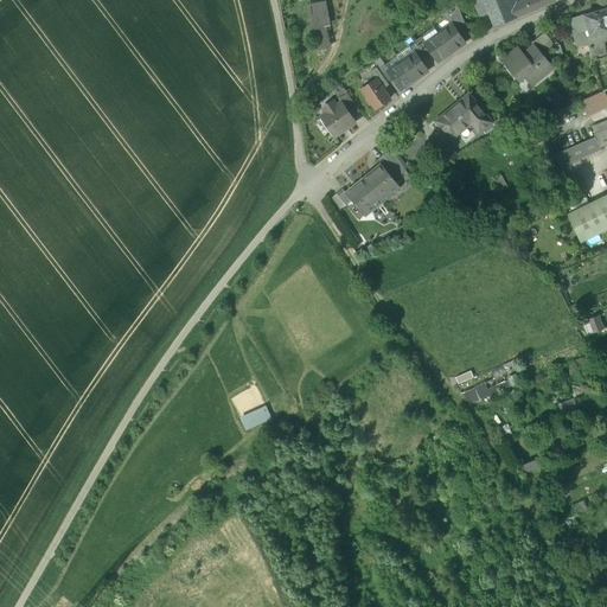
[(332,46),(321,0),(320,0),(304,4),(313,50),(332,46)]
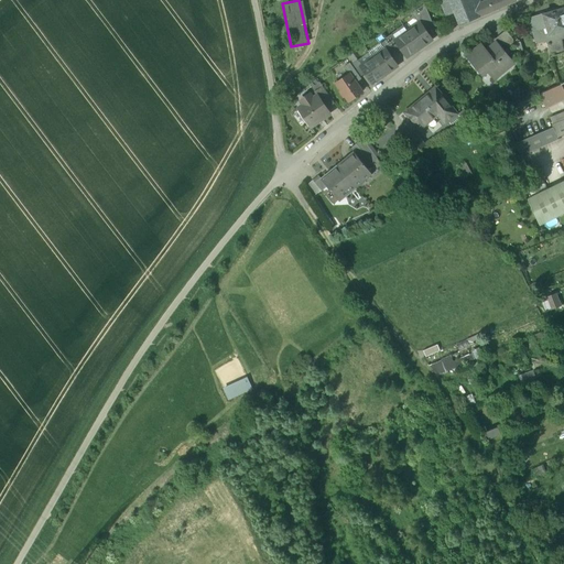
[(454,12),(448,0),(440,0),(446,15),(454,12)]
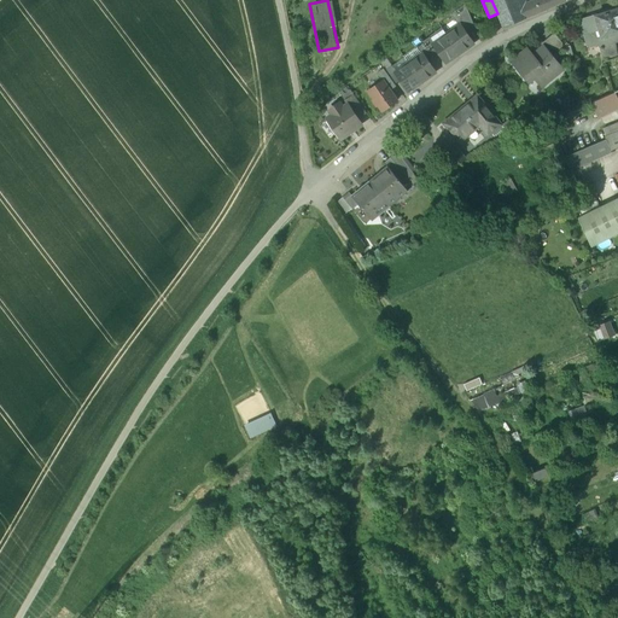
[(519,6),(517,0),(491,0),(497,13),(503,28),(525,19),(519,6)]
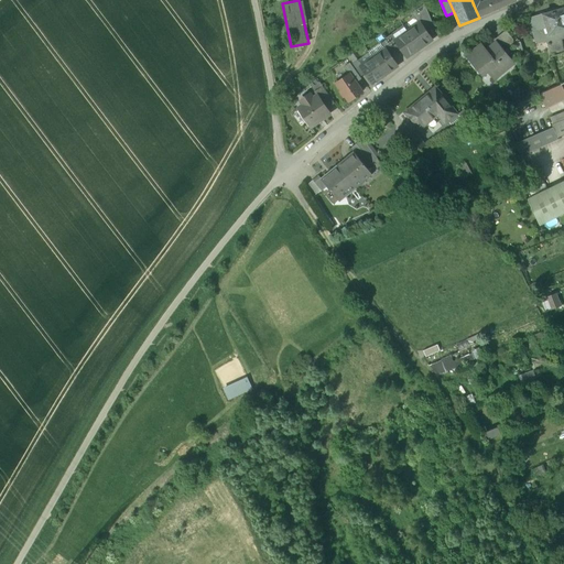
[(507,0),(488,0),(474,6),(479,18),(509,4),(507,0)]
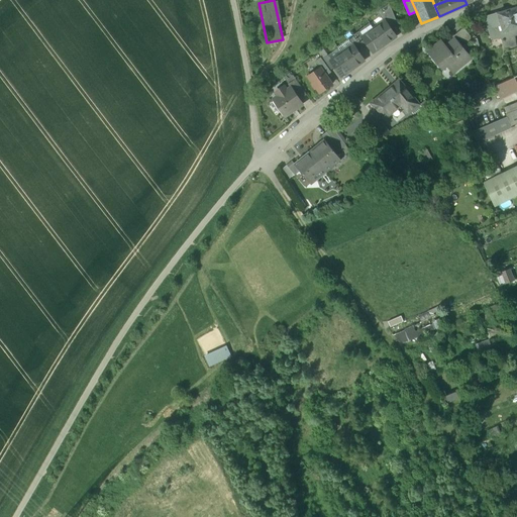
[(389,4),(377,12),(384,22),(385,21),(388,26),(396,20),(389,4)]
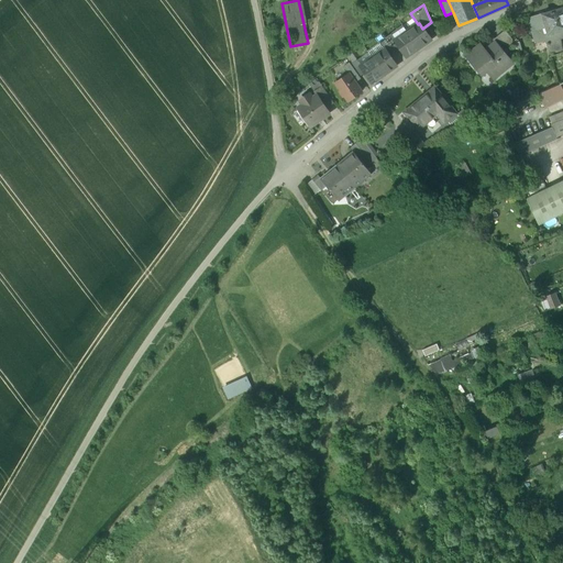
[(549,12),(528,19),(534,40),(545,36),(547,41),(545,41),(549,52),(562,51),(561,42),(560,39),(558,32),(562,30),(562,8),(555,11),(555,10),(549,12)]
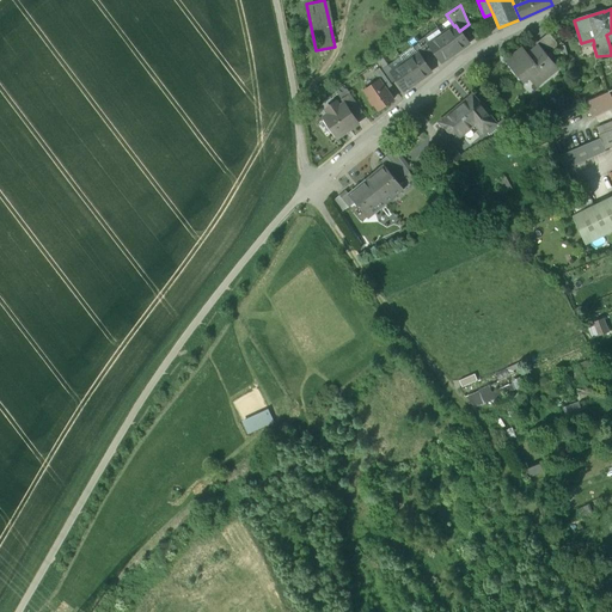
[(459,31),(456,25),(454,26),(442,35),(456,54),(469,44),(459,31)]
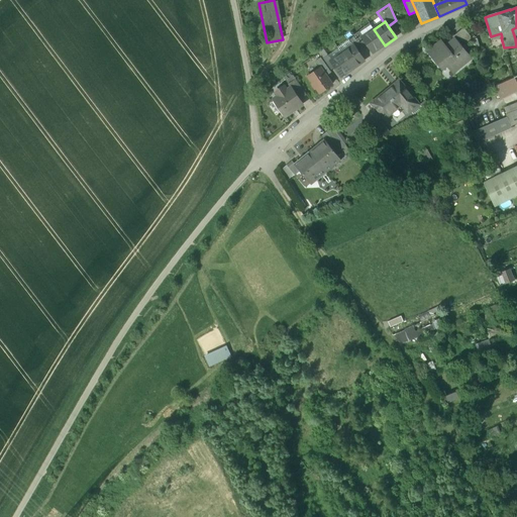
[(471,36),(463,28),(452,37),(454,39),(455,38),(461,46),(471,39),(471,36)]
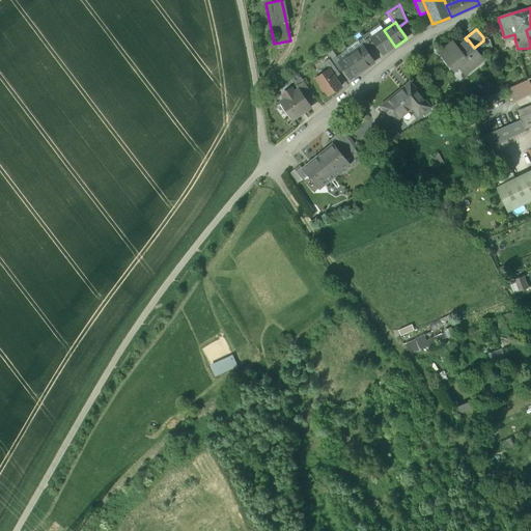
[(395,47),(384,30),(372,37),(372,38),(376,45),(383,55),(395,47)]
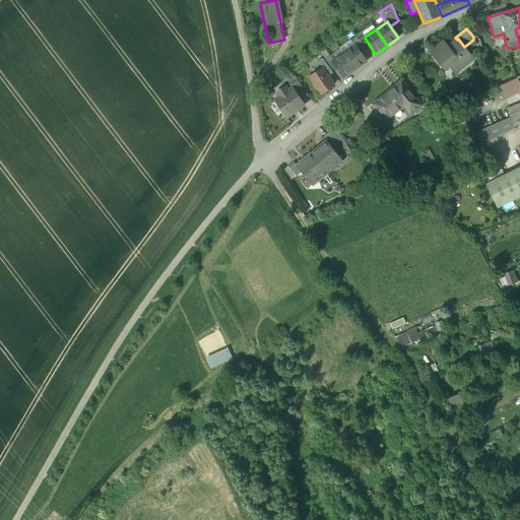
[(365,37),(362,31),(355,36),(356,37),(364,48),(369,44),(365,38),(365,37)]
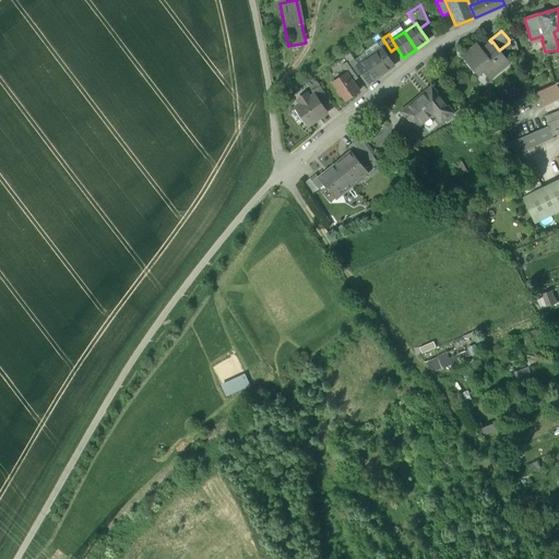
[(391,51),(383,39),(377,44),(381,50),(382,49),(387,56),(392,52),(391,51)]
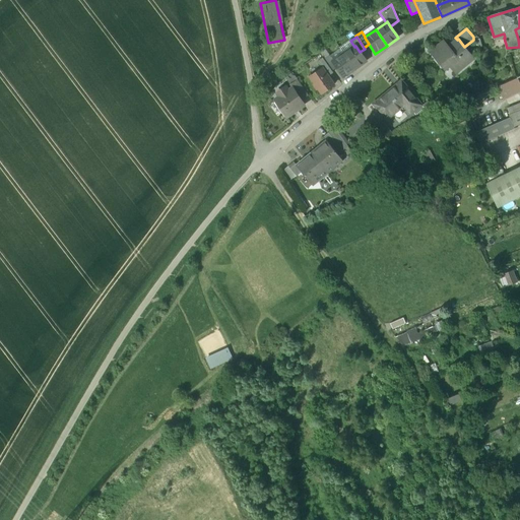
[(464,47),(458,39),(457,40),(448,47),(444,41),(430,53),(445,70),(449,66),(455,74),(474,59),(464,47)]
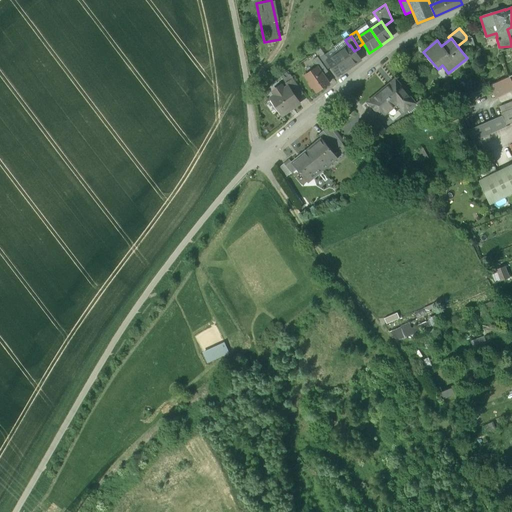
[(354,51),(350,45),(349,46),(338,53),(349,68),(360,61),(354,51)]
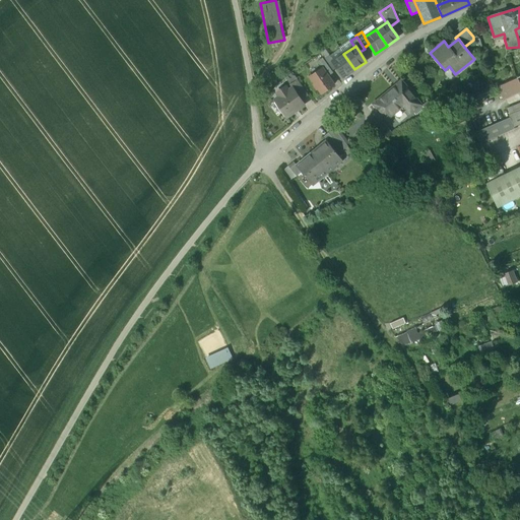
[(354,69),(343,54),(333,61),(332,62),(336,68),(343,77),(354,69)]
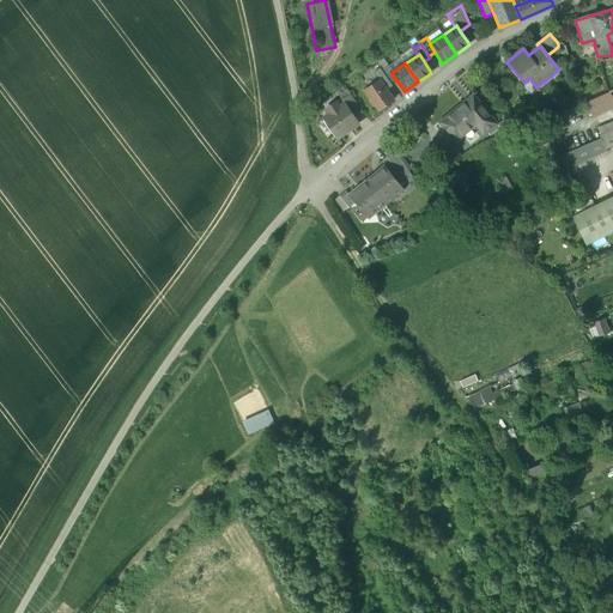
[(388,66),(381,71),(390,84),(396,80),(392,73),(393,72),(388,66)]
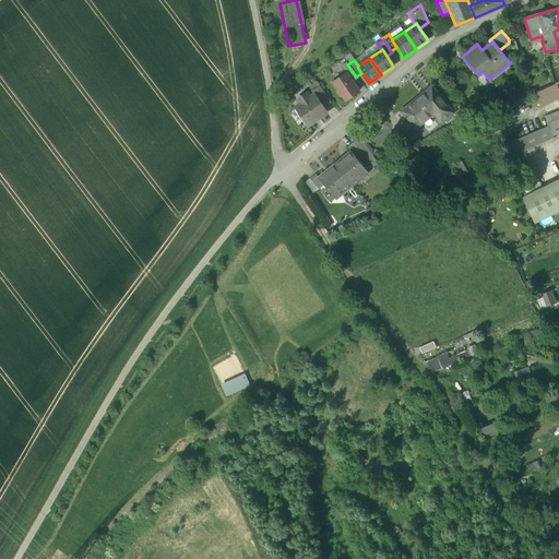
[(347,64),(346,62),(341,67),(346,74),(353,82),(358,79),(356,76),(347,64)]
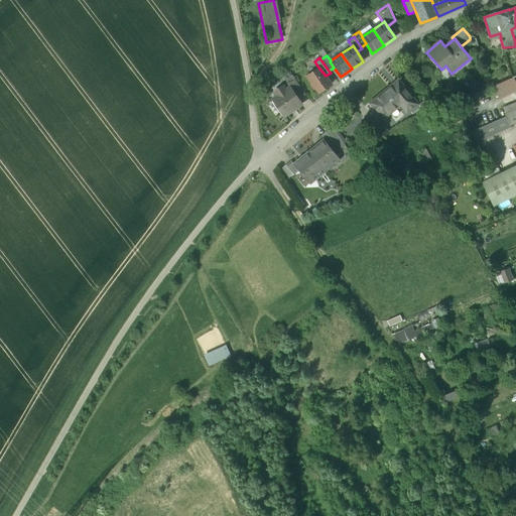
[(326,76),(319,69),(307,77),(312,84),(310,85),(313,90),(315,89),(318,94),(332,85),(326,76)]
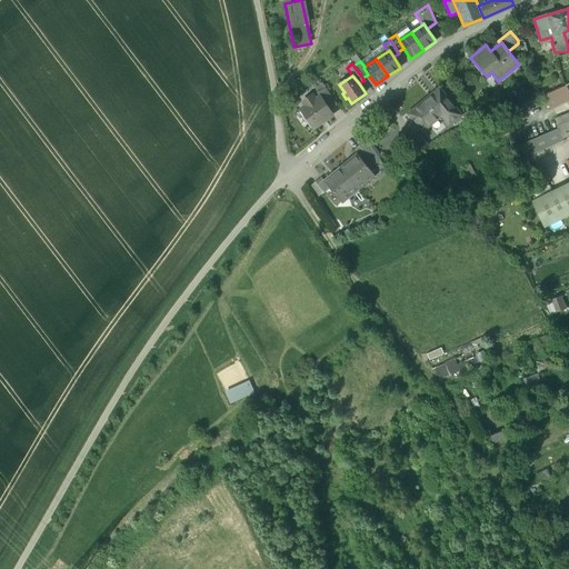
[(311,86),(317,93),(326,88),(320,80),(311,86)]
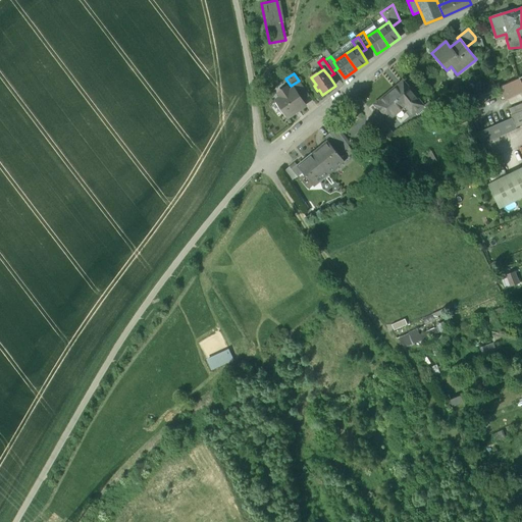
[(500,88),(503,94),(514,89),(521,86),(519,79),(500,88)]
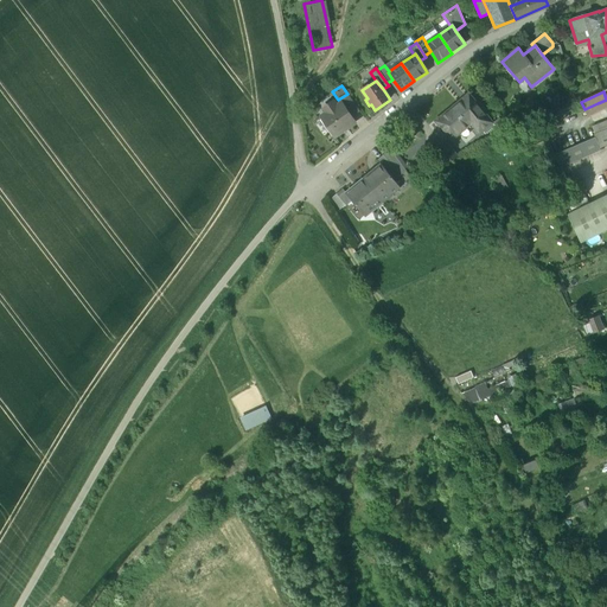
[(338,100),(342,104),(342,103),(351,116),(359,110),(347,94),(338,100)]
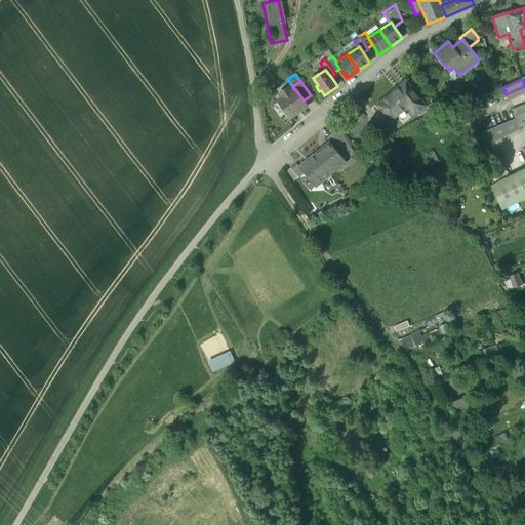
[(405,81),(376,106),(390,122),(397,116),(394,113),(407,103),(416,114),(426,107),(405,81)]
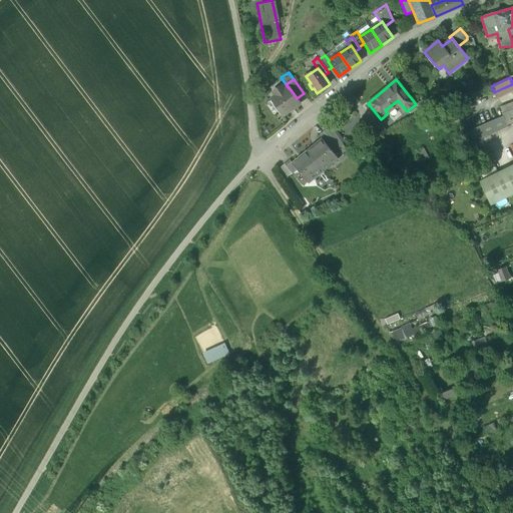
[(289,88),(272,99),(283,115),(300,104),(297,98),(289,87),(289,88)]
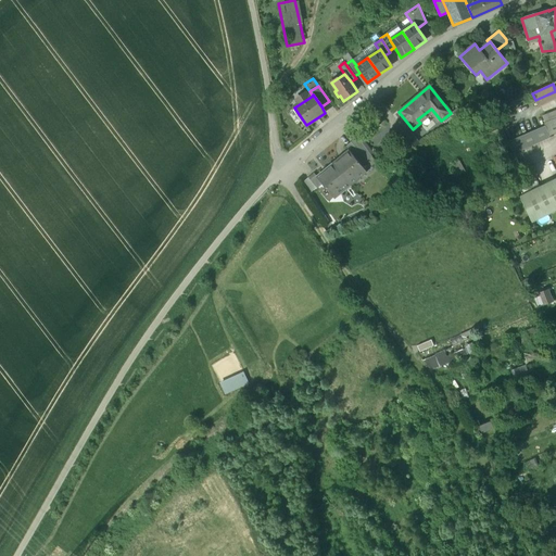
[(535,100),(542,116),(555,112),(547,95),(535,100)]
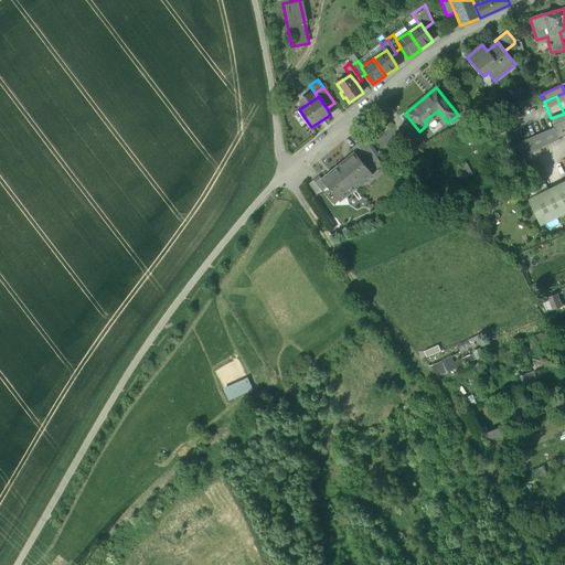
[(551,118),(554,125),(564,120),(564,116),(564,114),(551,118)]
